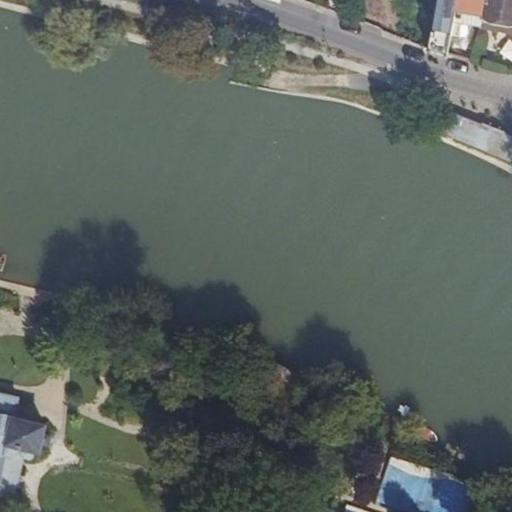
[(437,0),(430,48),(449,53),(455,19),(456,9),(457,0),(437,0)]
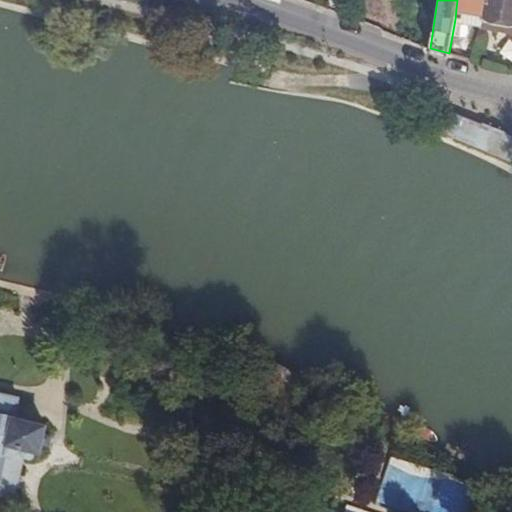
[(457,0),(456,9),(483,13),(485,0),(457,0)]
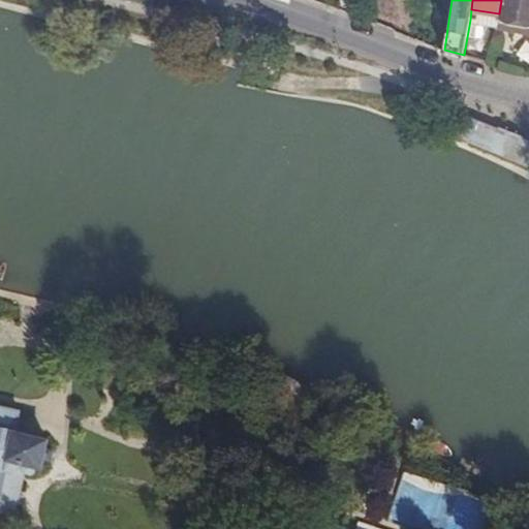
[(528,0),(501,0),(499,13),(498,20),(528,26),(528,0)]
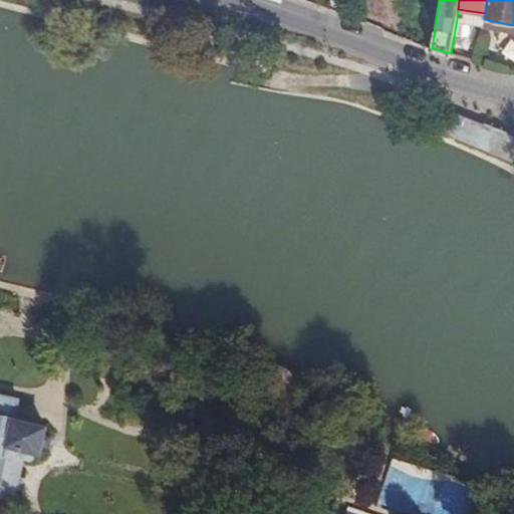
[(458,9),(457,19),(482,24),(484,19),(485,13),(458,9)]
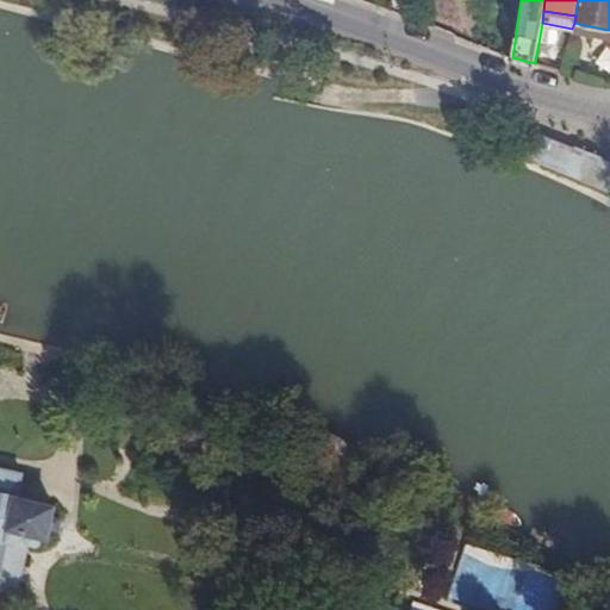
[(572,33),(564,68),(573,69),(580,36),(572,33)]
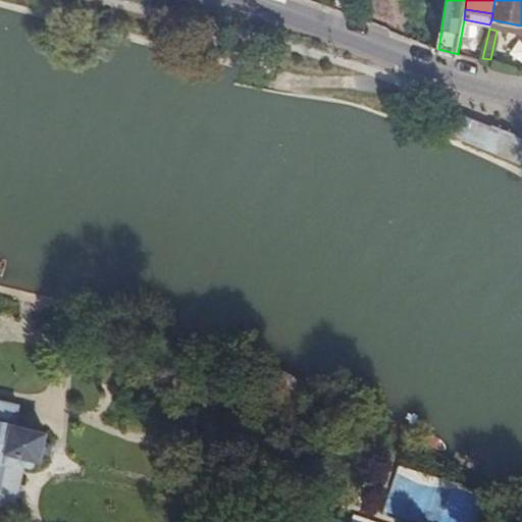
[(521,39),(513,53),(521,58),(521,39)]
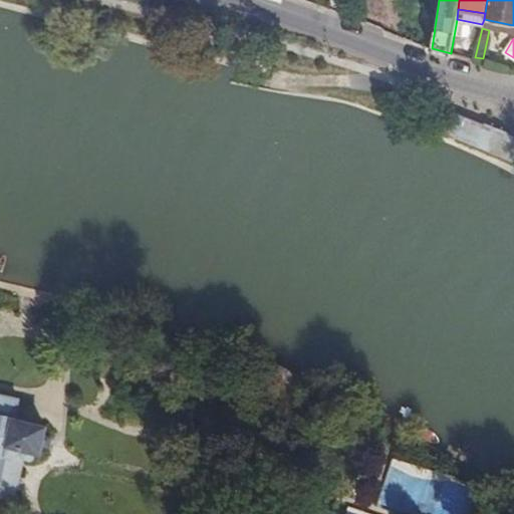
[(513,155),(513,136),(453,111),(446,132),(512,161),(513,155)]
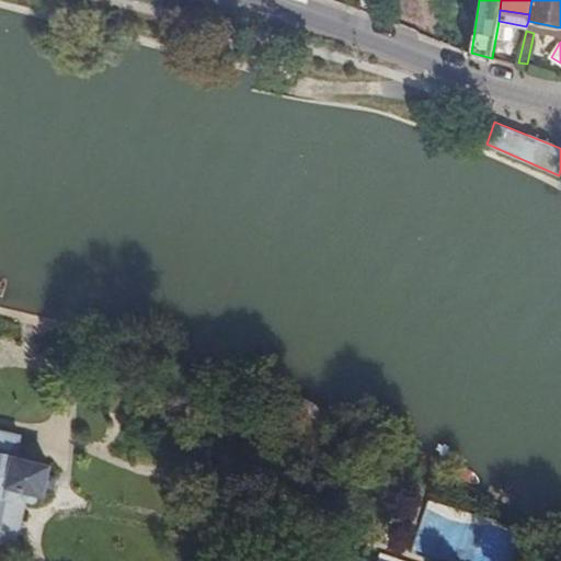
[(302,401),(299,408),(312,412),(318,414),(320,410),(302,401)]
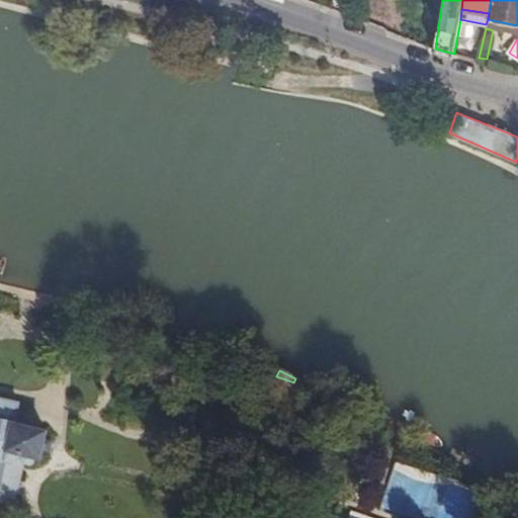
[(288,380),(276,376),(266,395),(283,404),(293,382),(288,380)]
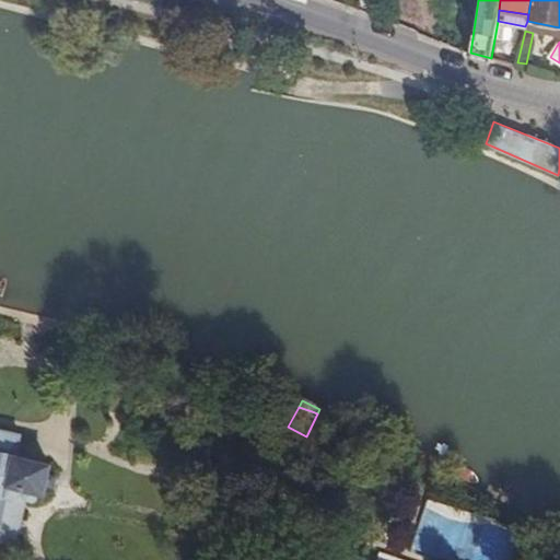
[(0,431),(0,543),(4,544),(14,500),(20,496),(26,498),(27,500),(35,501),(38,499),(39,493),(43,496),(46,486),(48,475),(50,466),(16,459),(22,436),(0,431)]
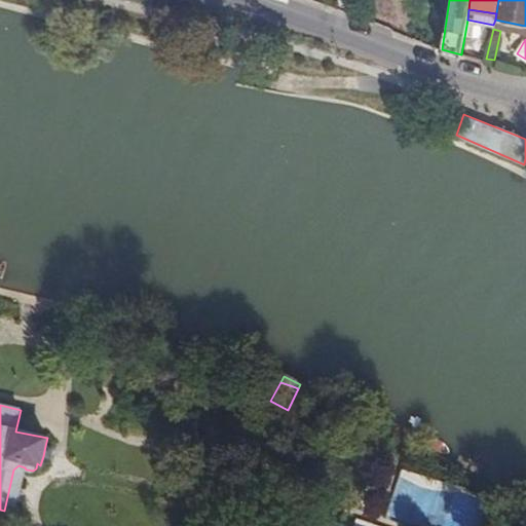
[(53,448),(45,446),(43,456),(51,457),(53,448)]
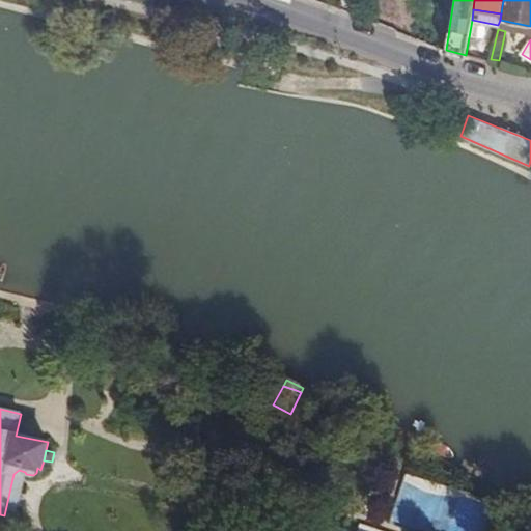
[(397,516),(436,530),(484,530),(495,504),(414,473),(397,516)]
